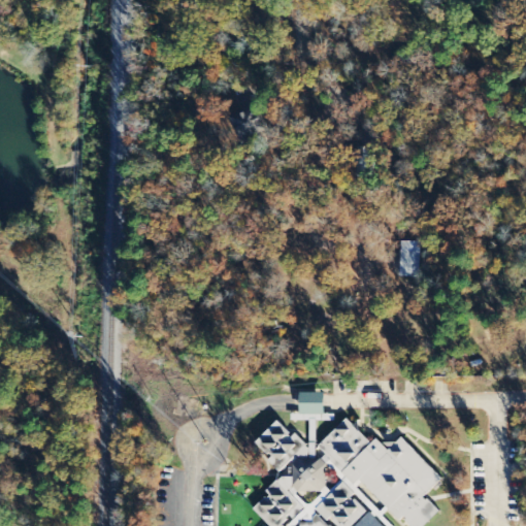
[(418,275),(418,240),(399,240),(398,275),(418,275)]
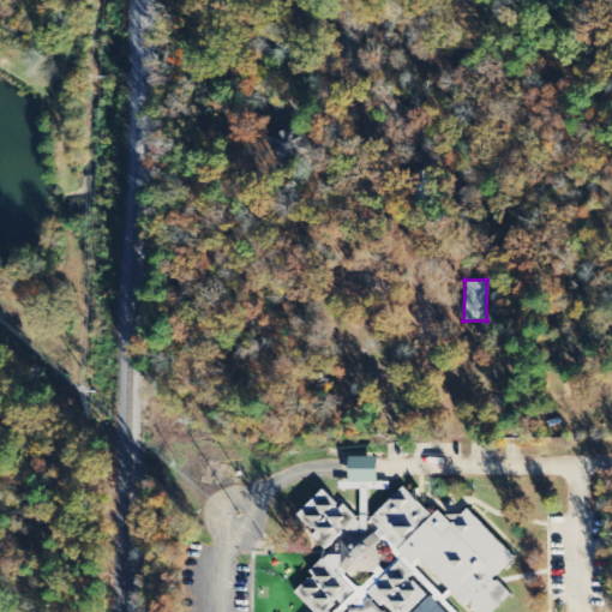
[(377,456),(349,456),(348,480),(339,480),(339,489),(364,489),(364,487),(377,487),(377,456)]
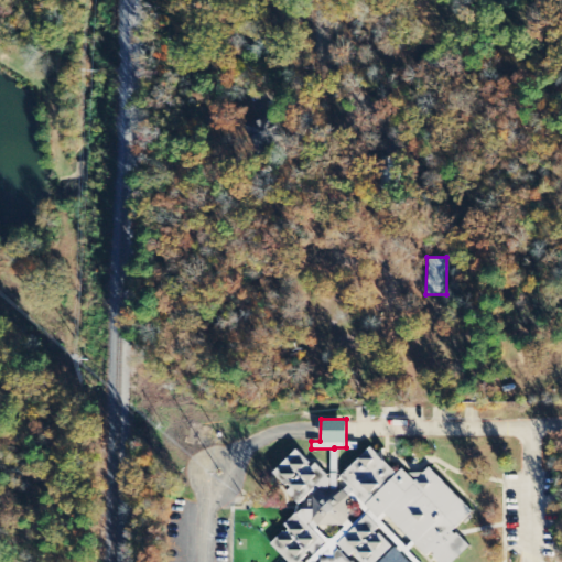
[(375,561),(391,546),(375,529),(407,537),(432,561),(452,561),(468,544),(453,529),(472,509),(429,467),(390,476),(385,453),(367,449),(342,474),(344,485),(335,487),(295,450),(282,463),(292,510),(289,525),(270,543),(289,561),(312,561),(314,560),(323,559),(319,561),(375,561)]
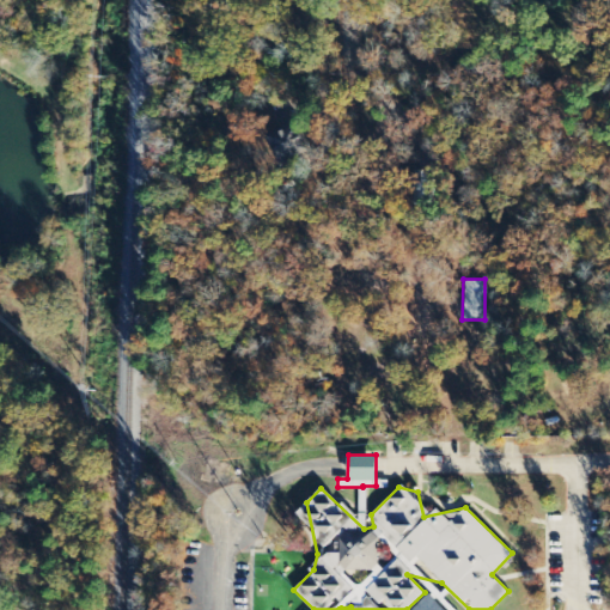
[(444,609),(428,593),(410,609),(444,609)]
